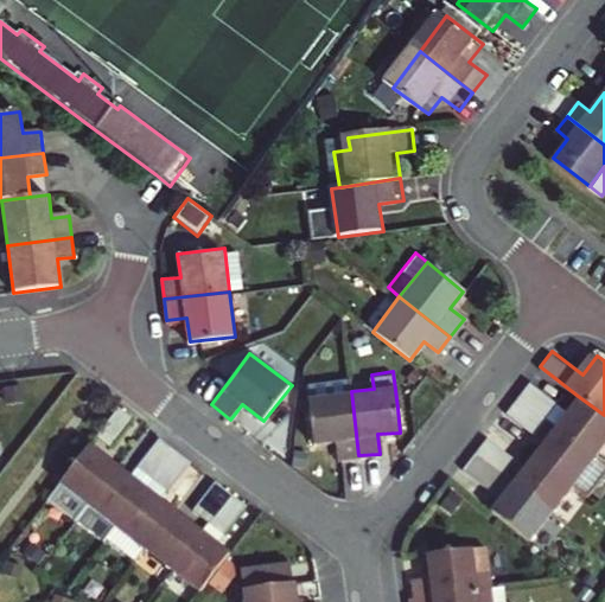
[(555,403),(527,382),(516,396),(545,417),(555,403)]
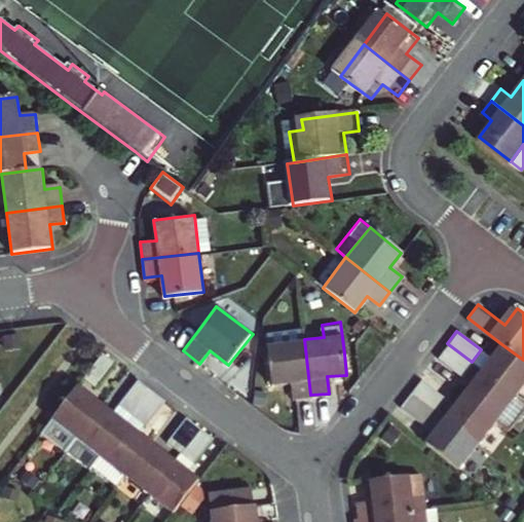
[(304,339),(268,342),(271,381),(290,379),(292,397),(310,395),(304,339)]
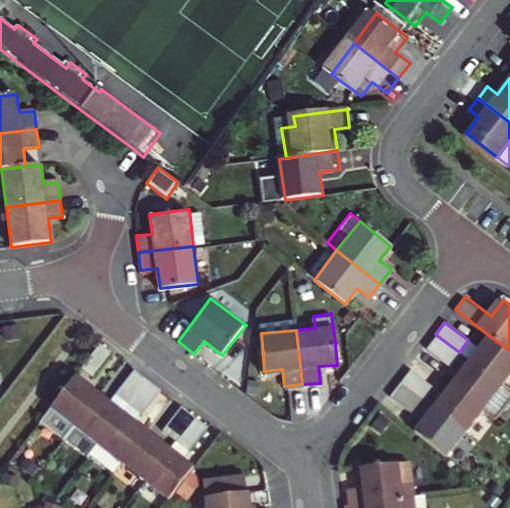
[(459,352),(435,334),(425,346),(450,364),(459,352)]
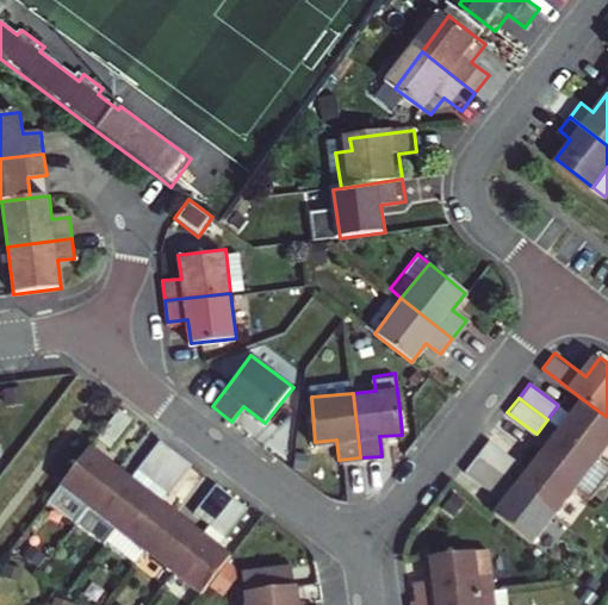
[(607,417),(581,398),(558,426),(597,456),(607,442),(607,417)]
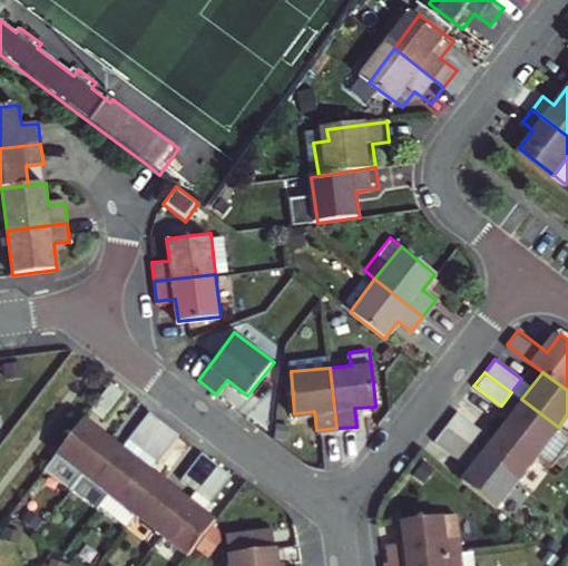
[(558,427),(521,399),(500,427),(537,455),(558,427)]
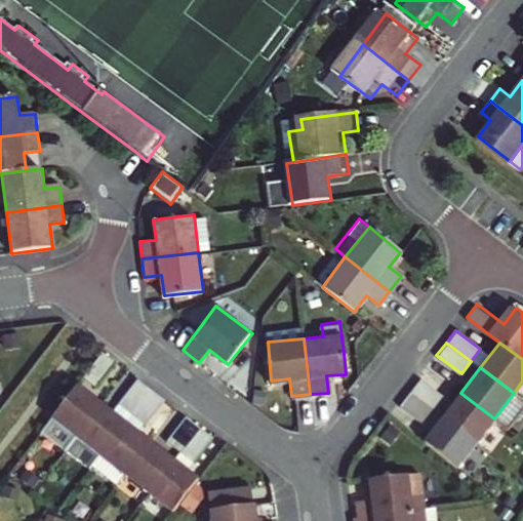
[(442,397),(418,378),(408,391),(433,409),(442,397)]
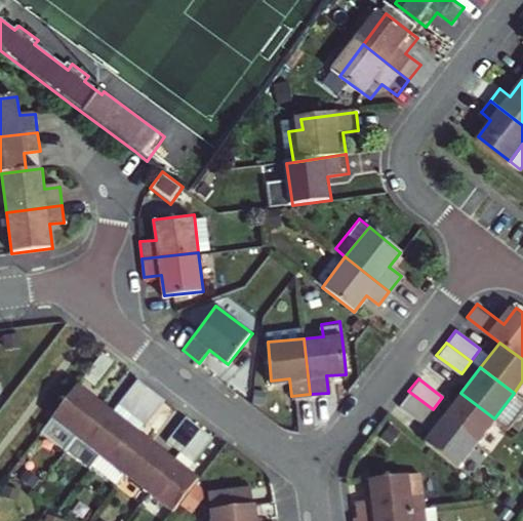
[(141,413),(160,390),(148,379),(128,404),(141,413)]
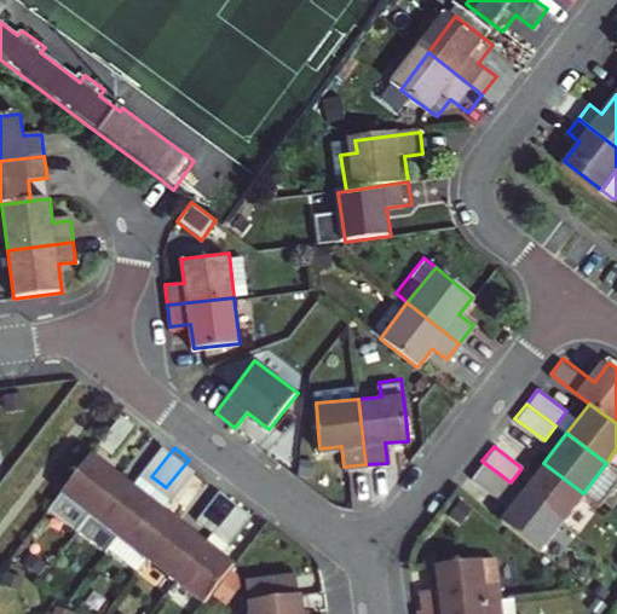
[(101,515),(131,475),(101,452),(70,492),(101,515)]
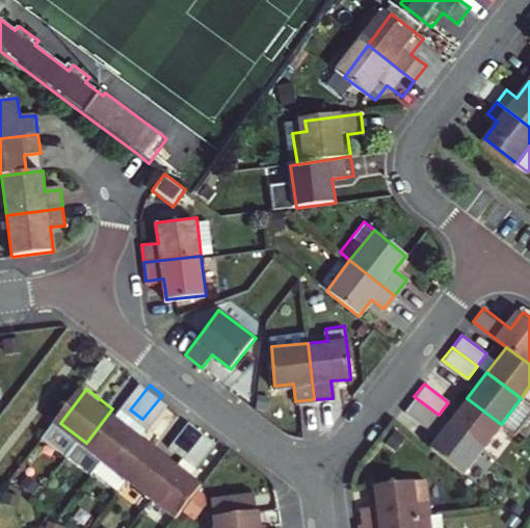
[(156,429),(176,404),(162,395),(142,419),(156,429)]
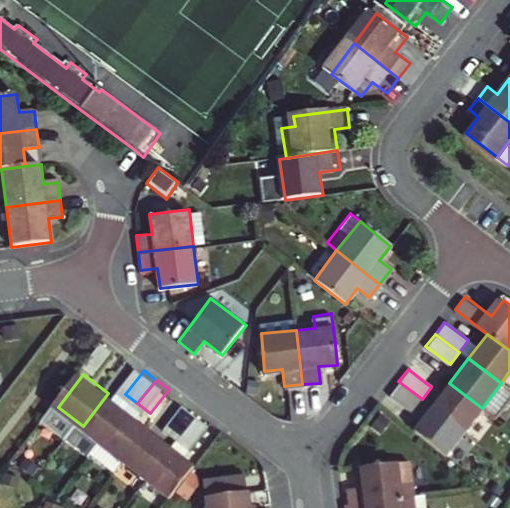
[(422,399),(398,381),(389,393),(412,411),(422,399)]
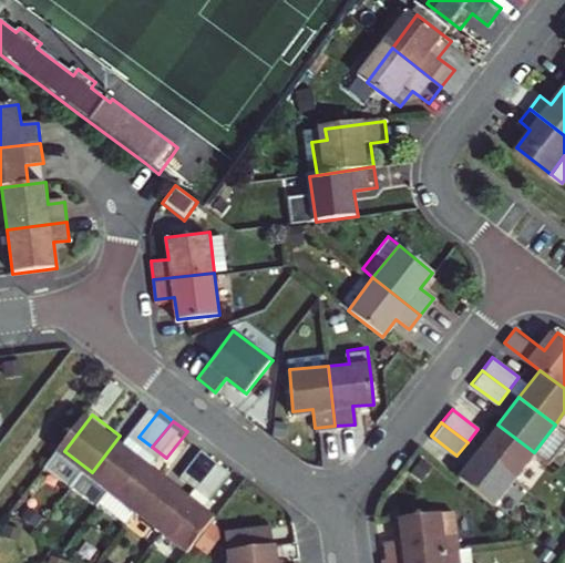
[(534,452),(497,425),(478,450),(514,478),(534,452)]
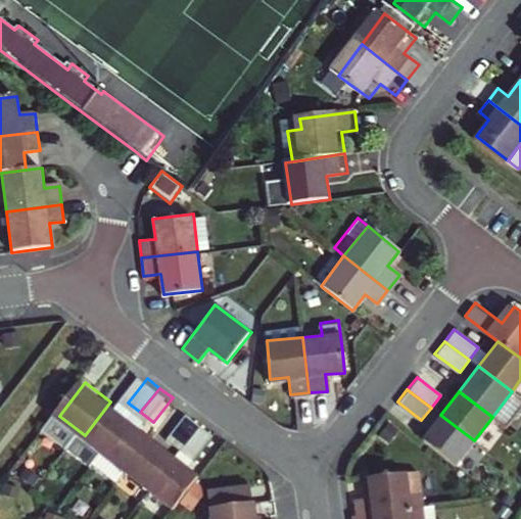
[(99,464),(134,420),(110,402),(85,435),(77,446),(99,464)]
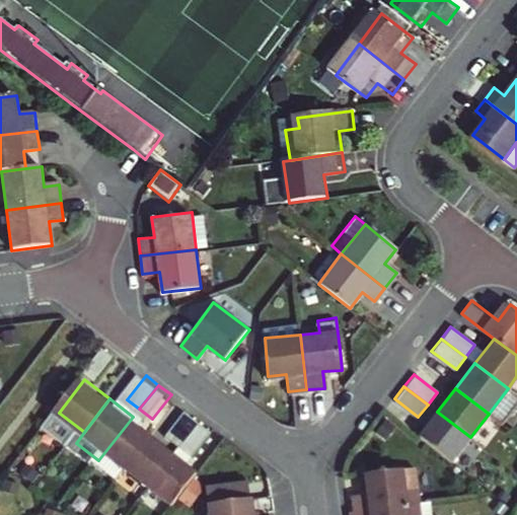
[(428,424),(419,435),(452,460),(470,437),(437,412),(428,405),(418,417),(428,424)]
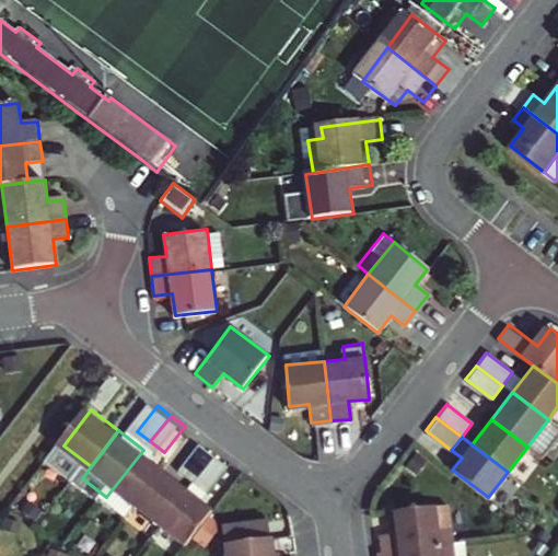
[(202,481),(222,454),(209,444),(189,471),(202,481)]
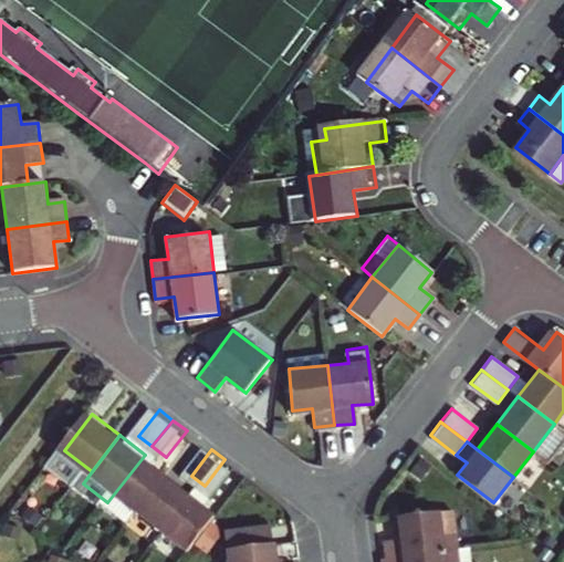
[(144,511),(173,475),(145,455),(107,502),(134,523),(144,511)]
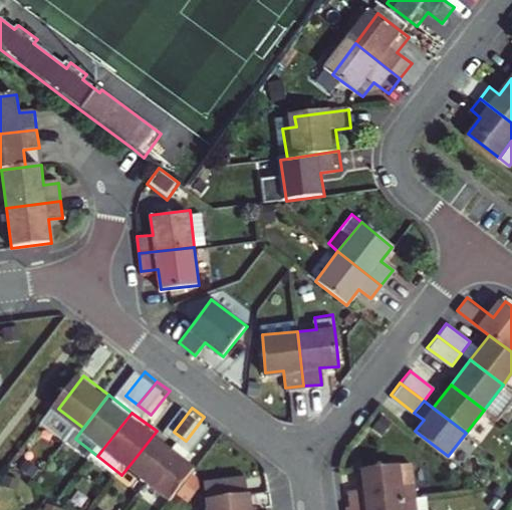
[(199,451),(217,427),(204,417),(186,441),(199,451)]
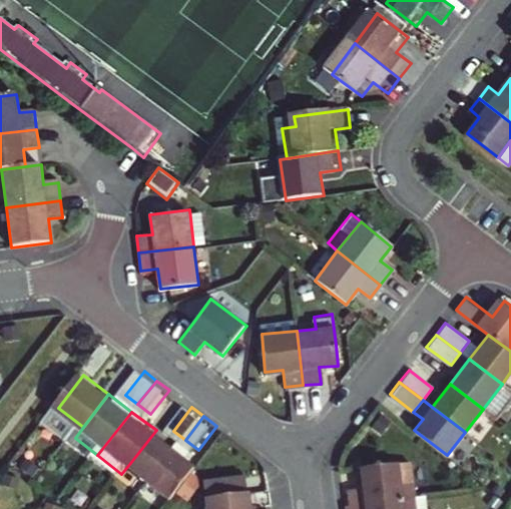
[(153,481),(179,448),(156,430),(130,463),(153,481)]
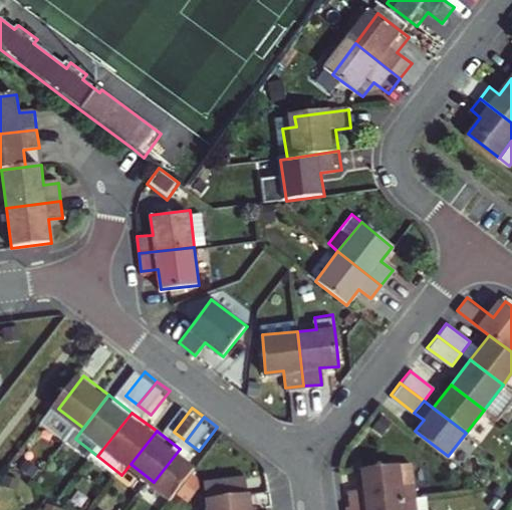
[(179,500),(205,468),(180,449),(154,482),(179,500)]
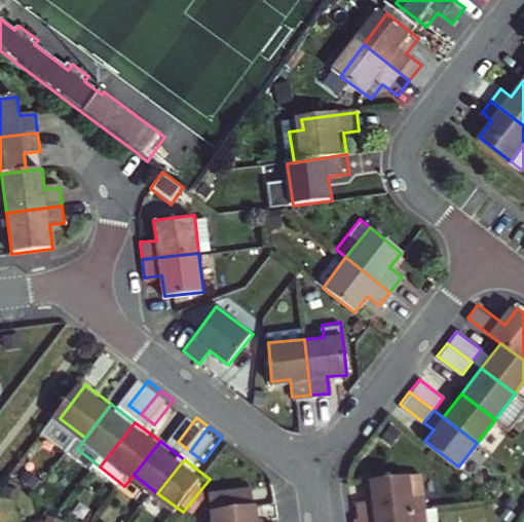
[(369,519),(384,517),(437,510),(436,493),(433,474),(419,475),(379,480),(382,500),(366,502),(369,519)]
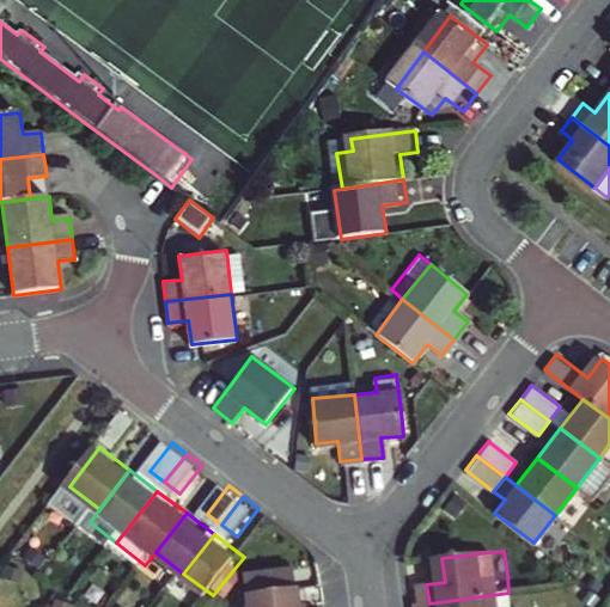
[(245,580),(249,600),(303,594),(300,574),(245,580)]
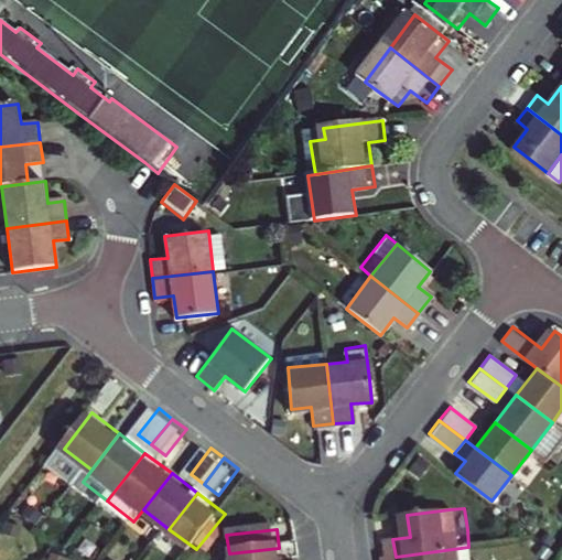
[(485,559),(483,545),(468,547),(412,555),(396,557),(390,557),(390,559),(490,559),(488,559),(485,559)]
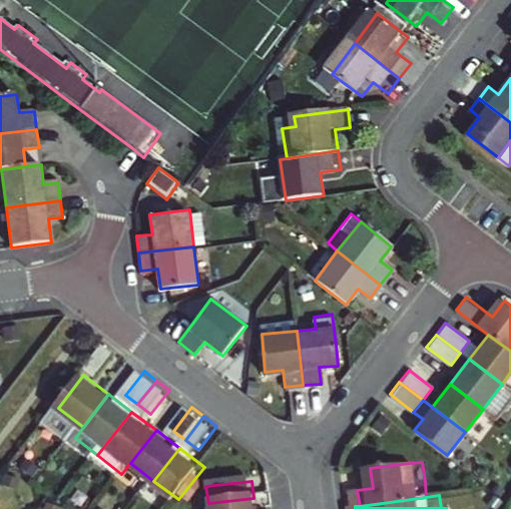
[(254,508),(253,498),(208,503),(208,508),(254,508)]
